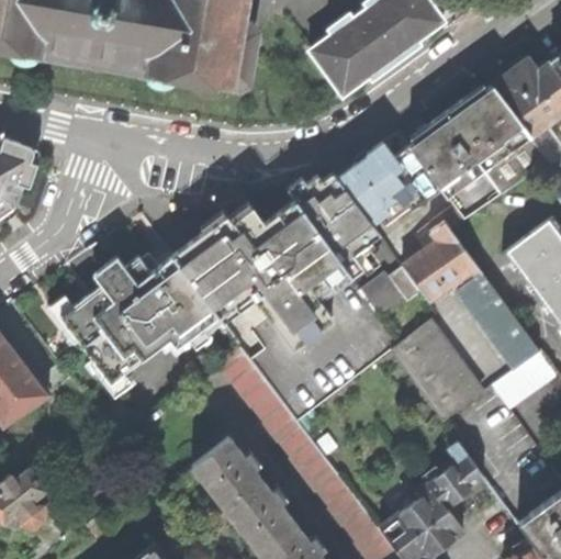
[(247,84),(248,80),(256,36),(256,32),(255,29),(251,26),(249,24),(246,23),(242,23),(245,0),(0,0),(0,47),(11,51),(12,53),(12,55),(13,57),(14,58),(17,60),(19,62),(21,63),(23,64),(25,64),(27,64),(31,63),(33,62),(35,60),(37,57),(38,55),(148,74),(148,76),(149,79),(152,82),(154,85),(156,86),(158,87),(160,87),(163,88),(165,87),(168,87),(170,86),(172,85),(175,81),(176,79),(236,89),(238,89),(242,88),(244,87),(247,84)]
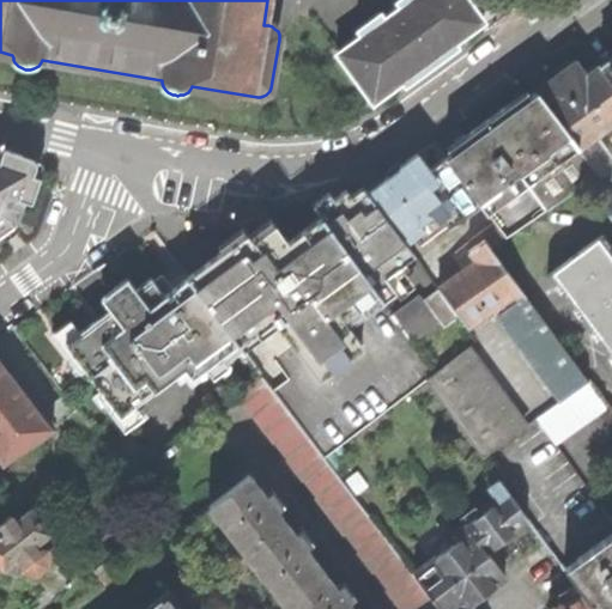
[(430,62),(484,24),(466,0),(416,0),(339,56),(374,104),(430,62)]
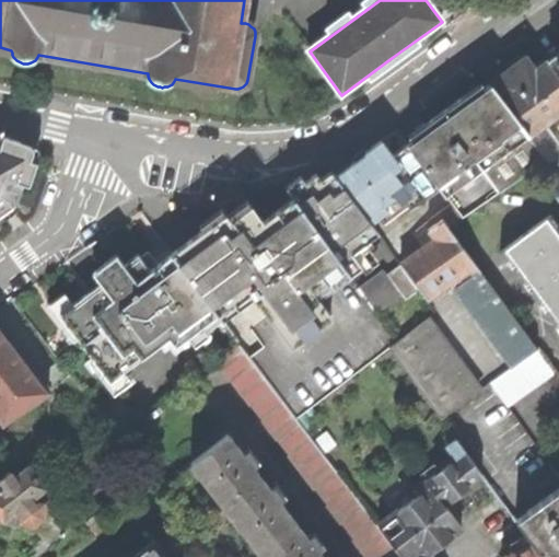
[(544,124),(558,113),(558,73),(550,62),(535,73),(526,61),(516,68),(490,88),(527,136),(544,124)]
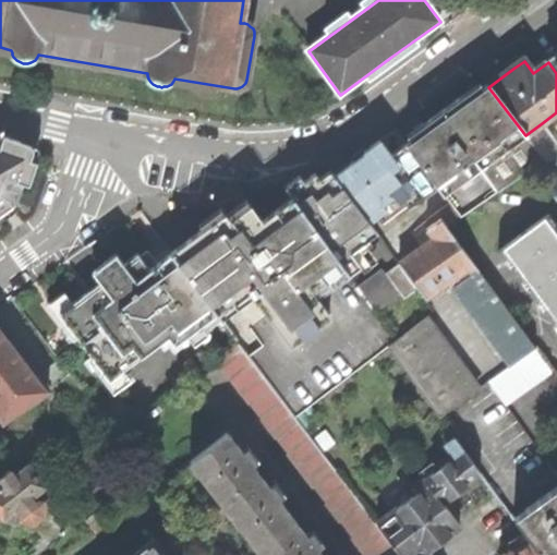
[(545,163),(525,135),(488,87),(446,119),(407,146),(438,189),(444,196),(480,169),(498,194),(545,163)]
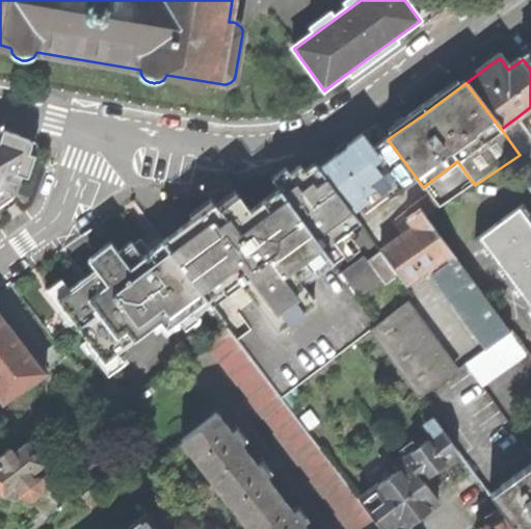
[(530,138),(516,117),(501,129),(520,155),(523,159),(530,154),(530,138)]
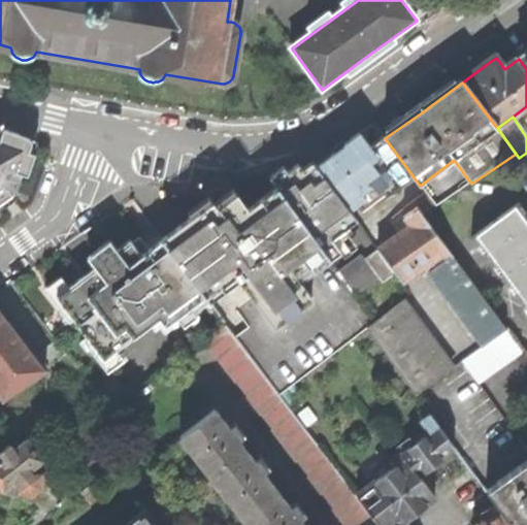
[(0,204),(15,193),(23,174),(28,176),(35,156),(29,154),(32,146),(26,144),(28,138),(4,130),(2,136),(0,135),(0,204)]
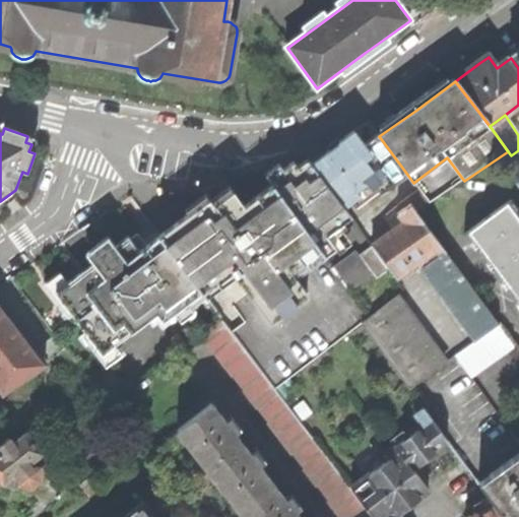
[(371,203),(408,176),(379,136),(365,146),(354,132),(340,143),(341,144),(336,148),(328,154),(327,153),(312,165),(312,166),(343,208),(360,196),(364,202),(366,203),(368,203),(371,203)]
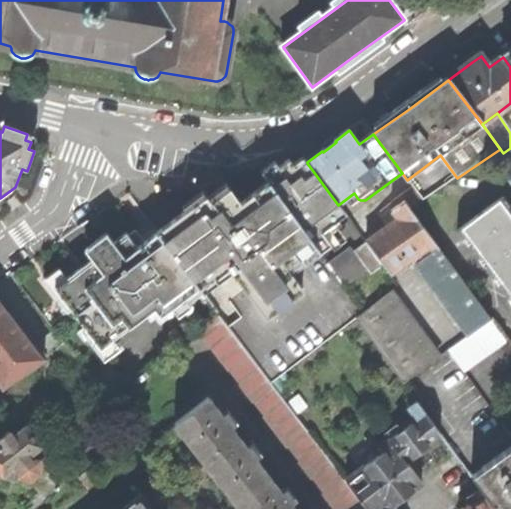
[(345,215),(338,205),(307,163),(297,171),(293,166),(288,169),(283,173),(279,169),(265,179),(268,184),(309,239),(321,230),(323,231),(333,224),(345,215)]
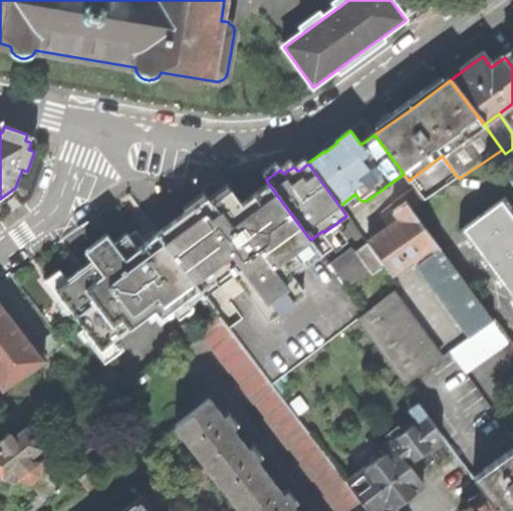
[(286,269),(315,247),(310,240),(269,185),(242,206),(231,192),(224,198),(223,197),(221,198),(212,205),(207,199),(159,235),(200,290),(229,269),(267,319),(303,292),(286,269)]
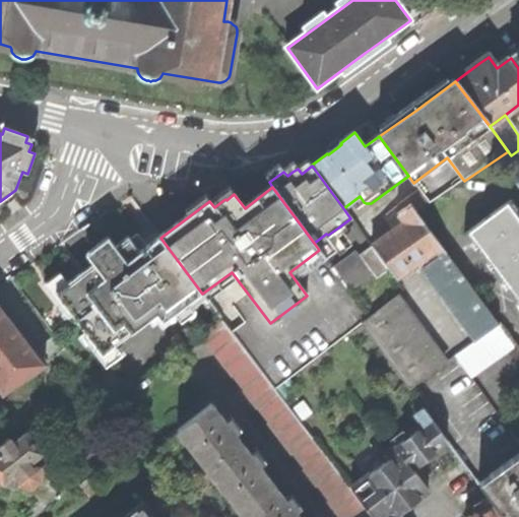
[(518,210),(512,201),(465,236),(518,308),(518,210)]
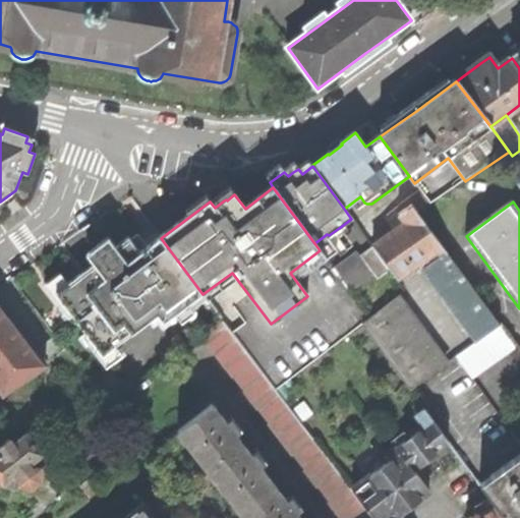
[(374,247),(398,280),(421,264),(425,268),(424,269),(478,342),(501,327),(412,206),(400,215),(407,225),(374,247)]
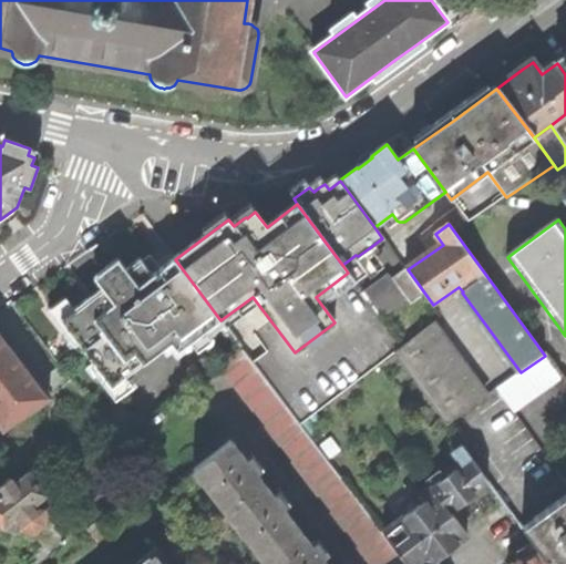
[(373,255),(369,248),(358,256),(356,255),(342,265),(348,273),(373,255)]
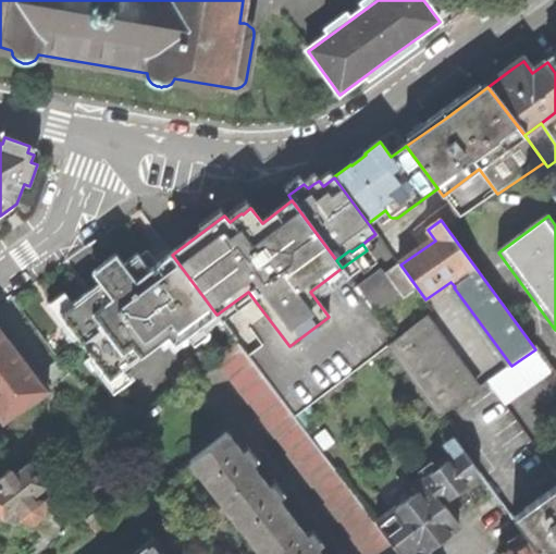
[(176,345),(217,315),(172,255),(158,266),(148,253),(140,259),(138,256),(111,277),(61,315),(112,380),(170,335),(176,345)]
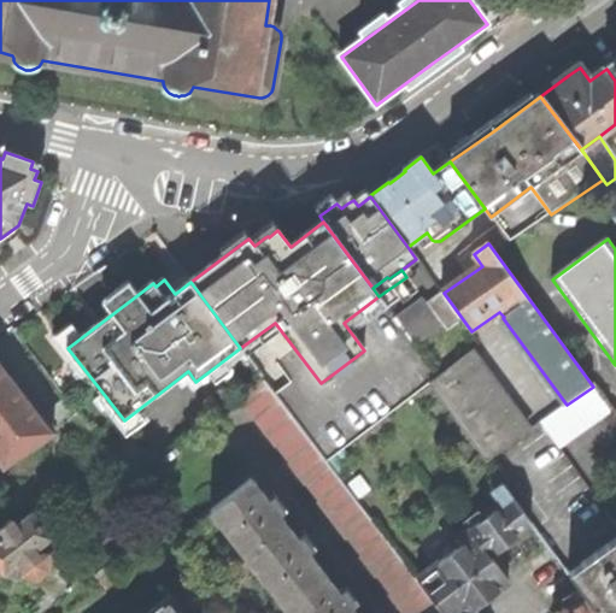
[(417,348),(445,328),(423,300),(397,319),(417,348)]
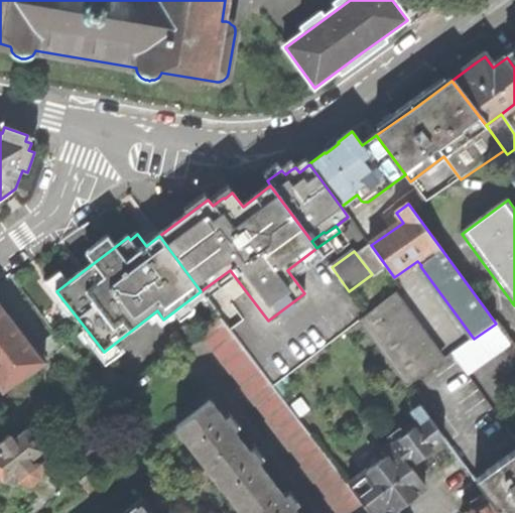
[(407,386),(445,358),(397,292),(360,323),(407,386)]
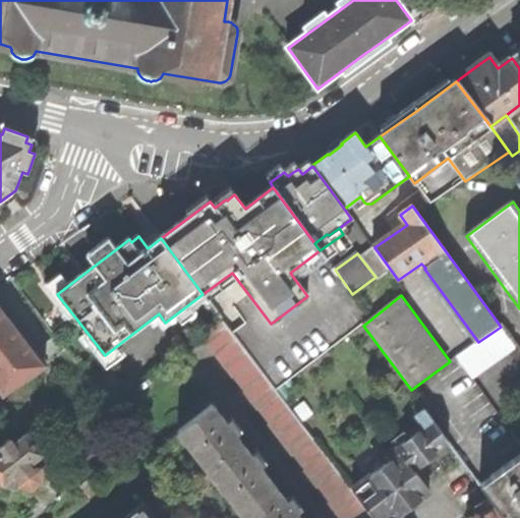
[(0,389),(4,394),(46,365),(0,305),(0,389)]
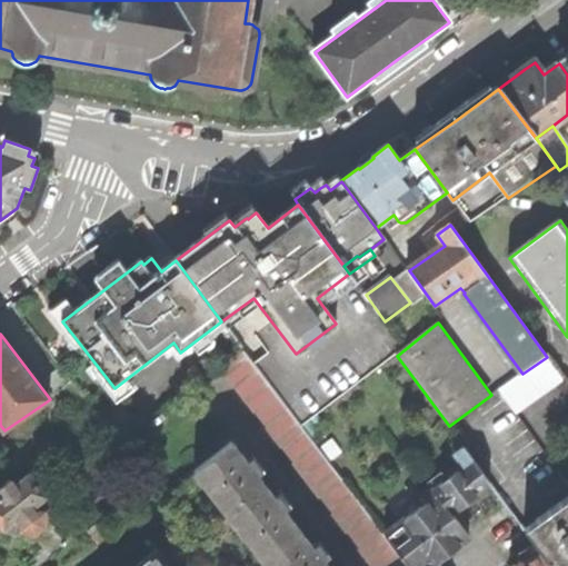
[(386,537),(243,351),(220,369),(370,565),(407,565),(386,537)]
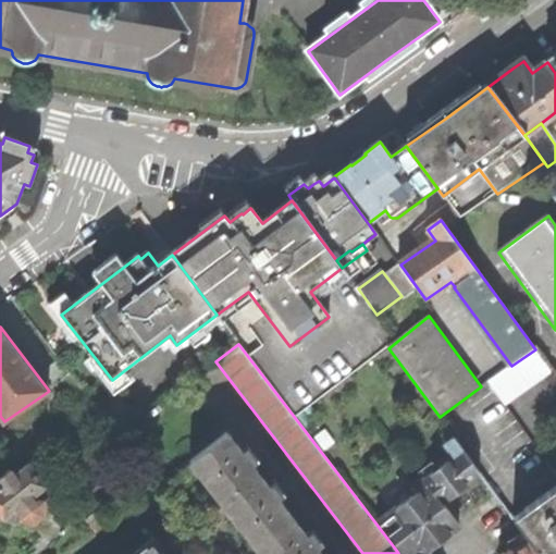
[(535,349),(511,366),(489,383),(506,407),(553,373),(535,349)]
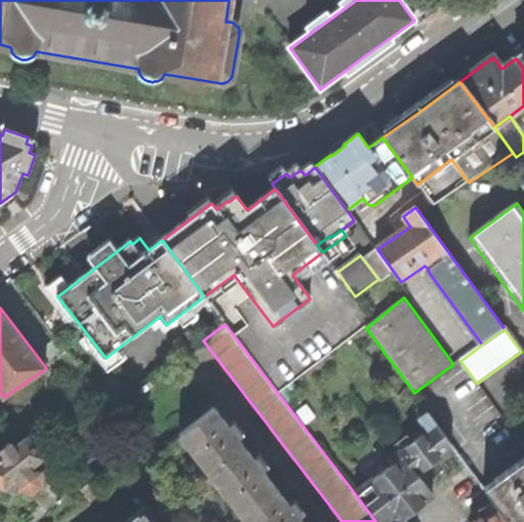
[(301,521),(214,409),(179,437),(210,477),(245,521),(301,521)]
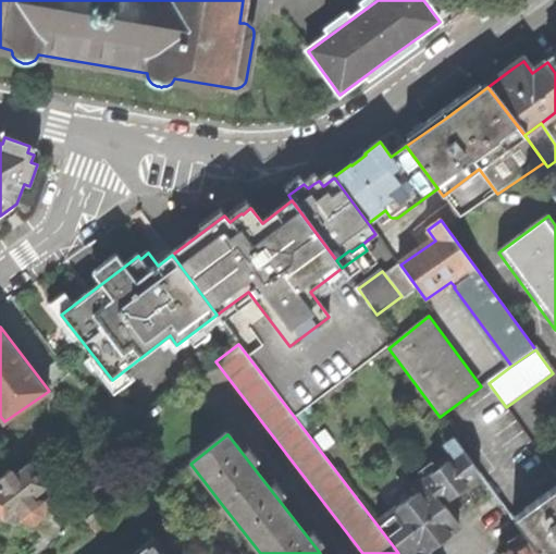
[(428,488),(378,526),(398,553),(424,553),(460,527),(442,502),(480,474),(454,439),(444,446),(454,459),(423,482),(428,488)]
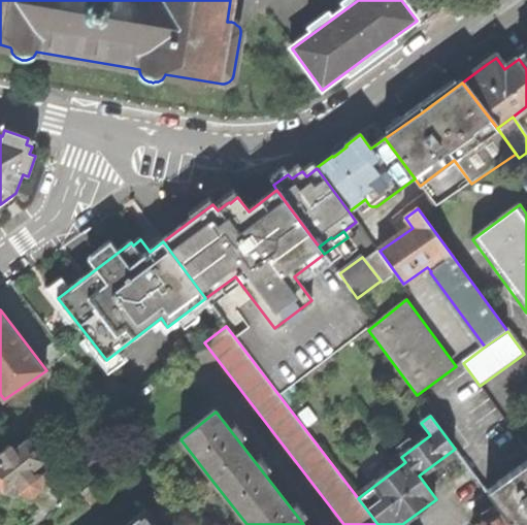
[(40,478),(34,478),(30,472),(33,470),(34,463),(40,458),(31,446),(24,451),(18,450),(14,453),(10,447),(4,451),(0,454),(0,459),(2,462),(0,462),(0,487),(0,488),(0,487),(0,492),(18,498),(19,495),(32,498),(40,492),(40,478)]
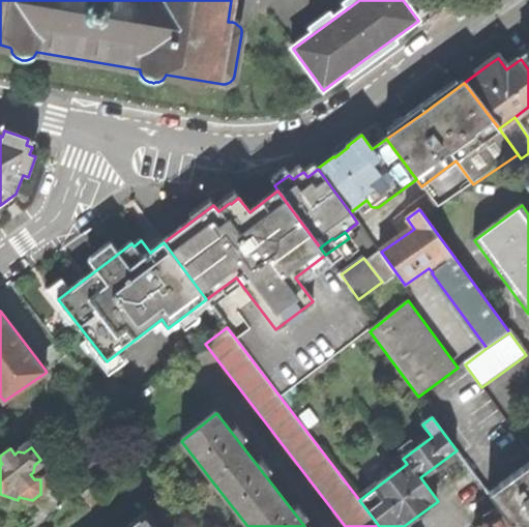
[(528,464),(489,494),(504,516),(512,526),(528,526),(528,464)]
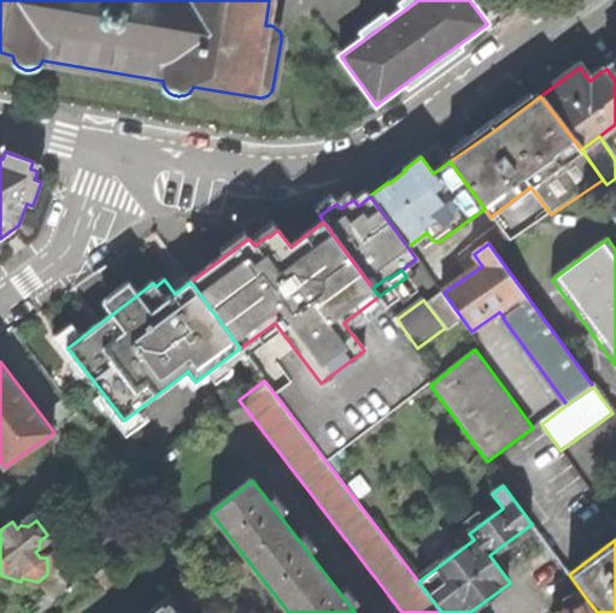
[(106,590),(118,582),(107,567),(95,576),(106,590)]
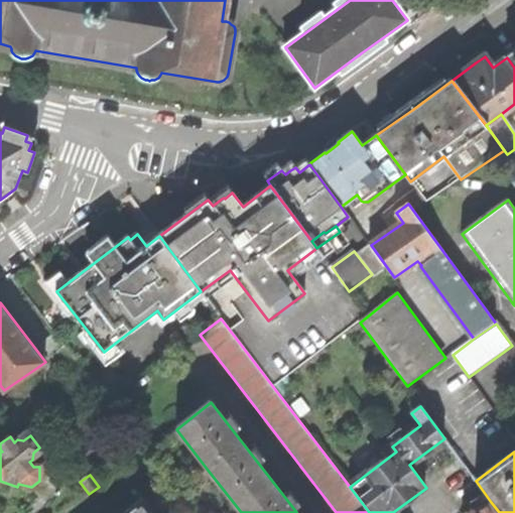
[(153,512),(143,500),(127,512),(153,512)]
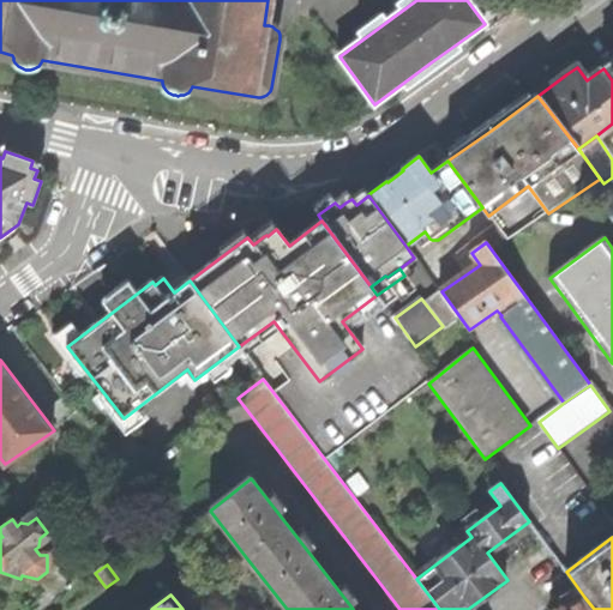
[(594,609),(584,597),(562,609),(594,609)]
